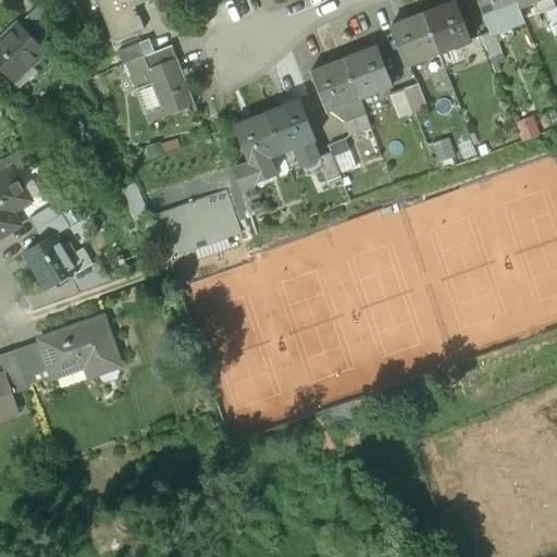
[(97,0),(113,40),(146,27),(136,5),(149,0),(97,0)]
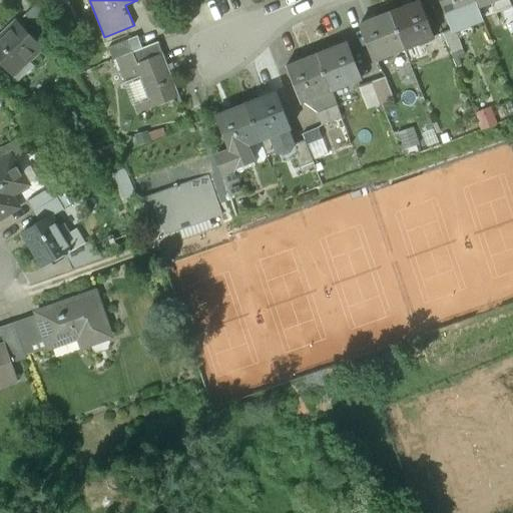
[(419,0),(414,0),(389,10),(403,47),(433,35),(419,0)]
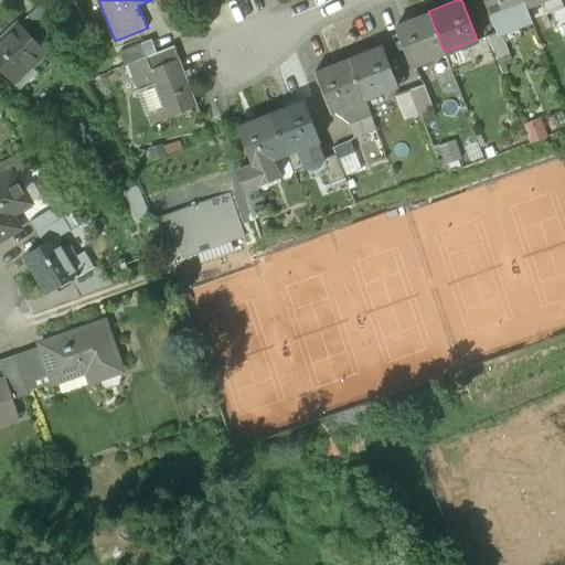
[(521,0),(484,0),(492,19),(524,6),(521,0)]
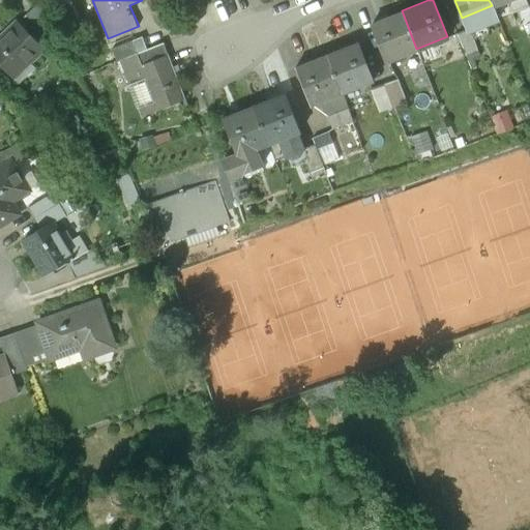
[(52,25),(39,3),(26,16),(41,32),(52,25)]
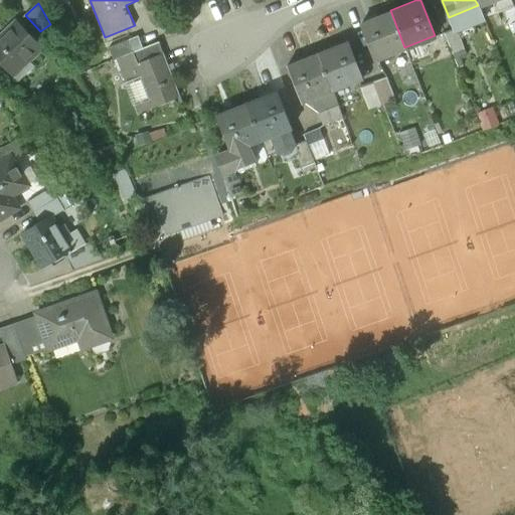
[(390,10),(360,23),(373,58),(404,47),(390,10)]
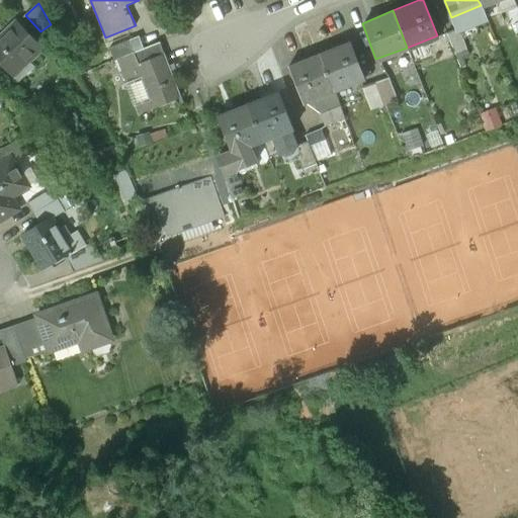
[(42,49),(17,22),(0,38),(0,63),(9,72),(23,59),(27,63),(42,49)]
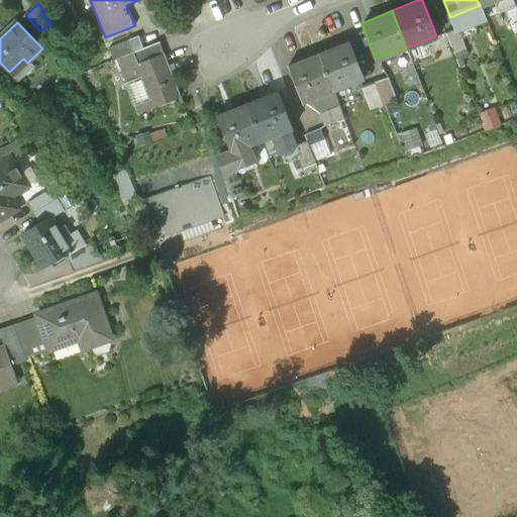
[(131,38),(109,46),(114,60),(119,58),(135,50),(131,38)]
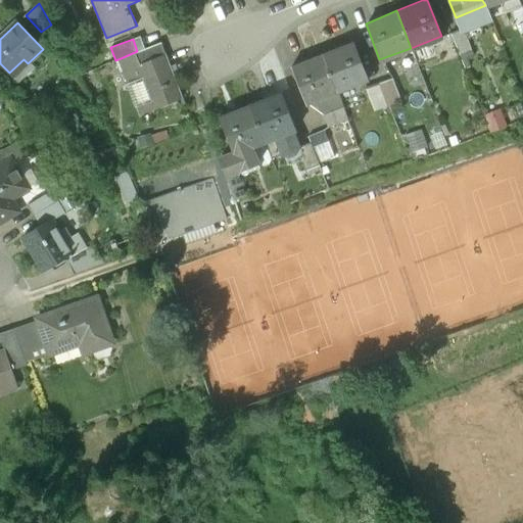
[(137,51),(121,58),(141,114),(181,98),(160,42),(137,51)]
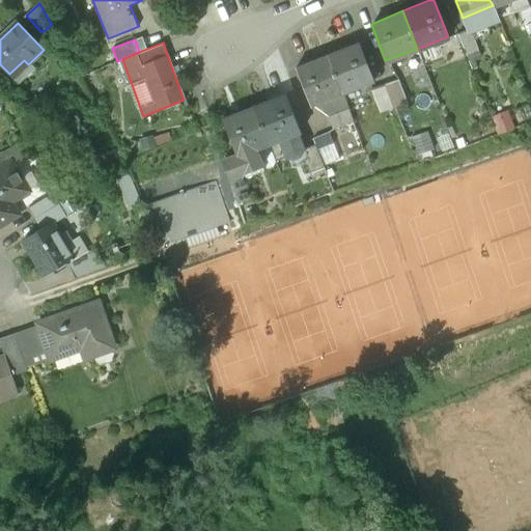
[(358,44),(327,55),(341,92),(371,80),(358,44)]
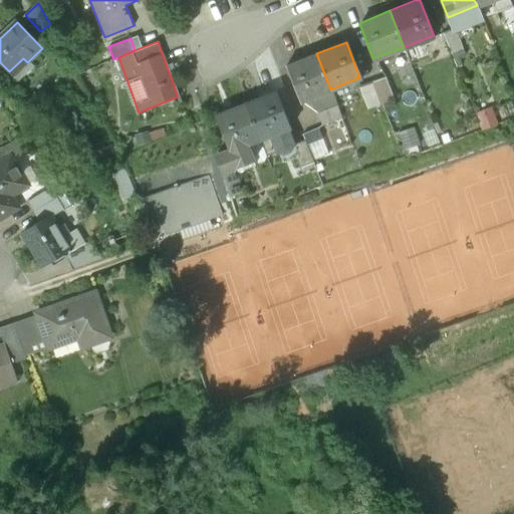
[(316,53),(285,64),(298,101),(330,89),(316,53)]
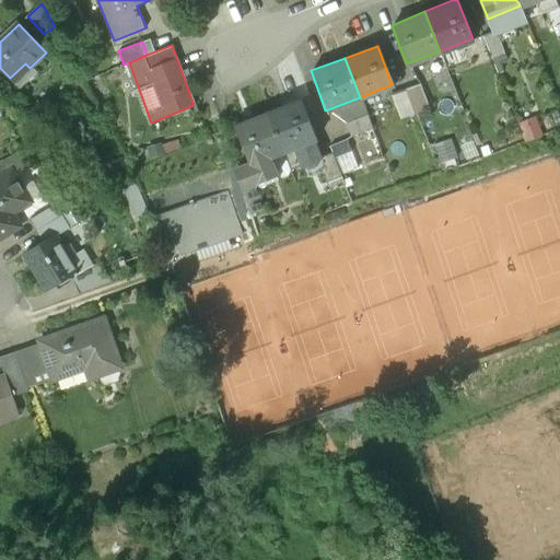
[(407,117),(435,105),(426,80),(397,91),(407,117)]
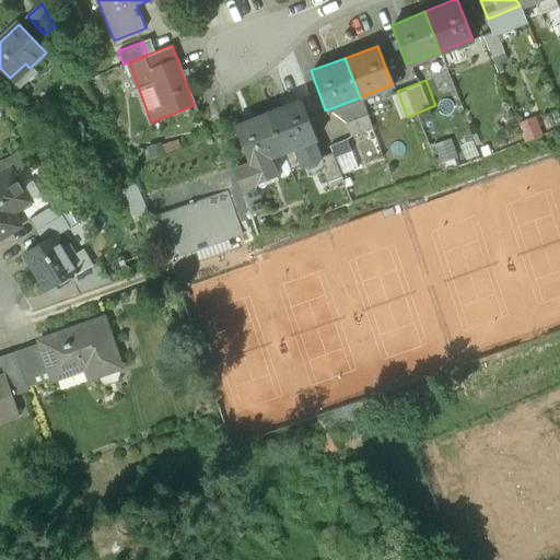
[(301,98),(268,111),(283,151),(291,170),(304,164),(310,165),(316,163),(318,160),(319,156),(313,139),(317,138),(301,98)]
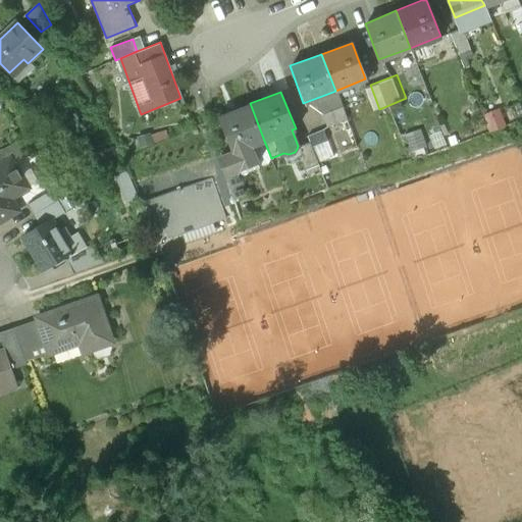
[(250,103),(218,116),(232,153),(264,141),(250,103)]
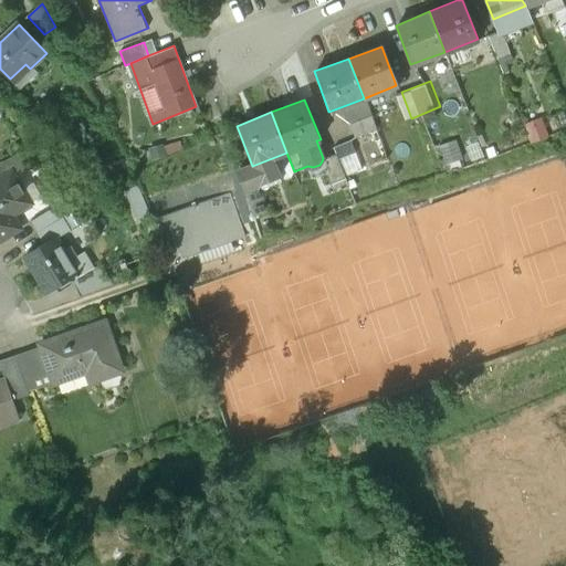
[(19,153),(0,164),(0,176),(1,178),(8,175),(9,177),(27,166),(19,153)]
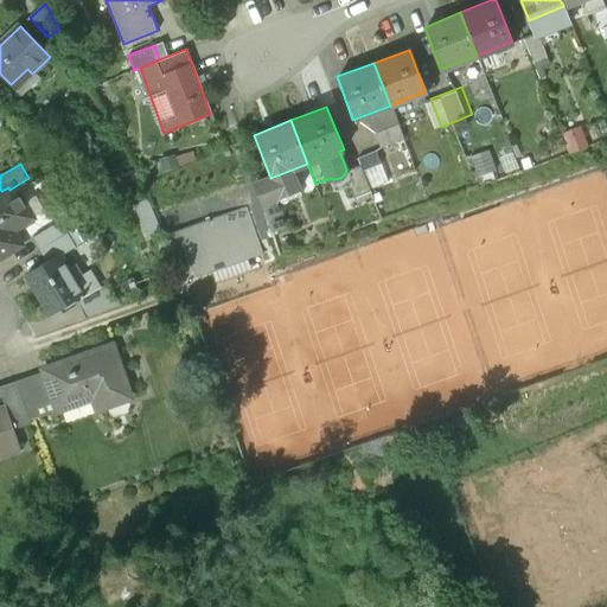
[(359,164),(346,170),(345,173),(355,197),(370,191),(359,164)]
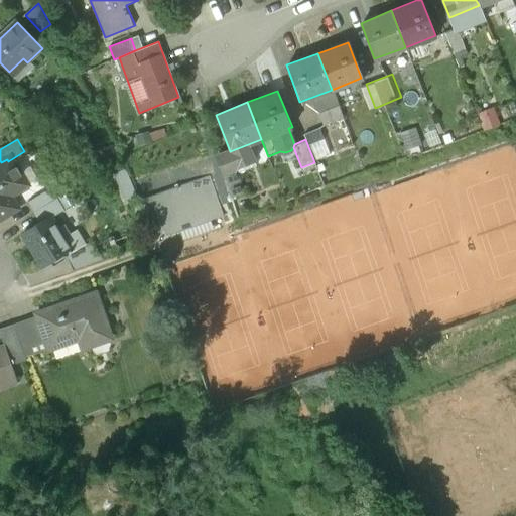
[(1,162),(0,163),(0,218),(18,207),(11,195),(27,184),(20,172),(16,174),(8,161),(7,159),(1,162)]
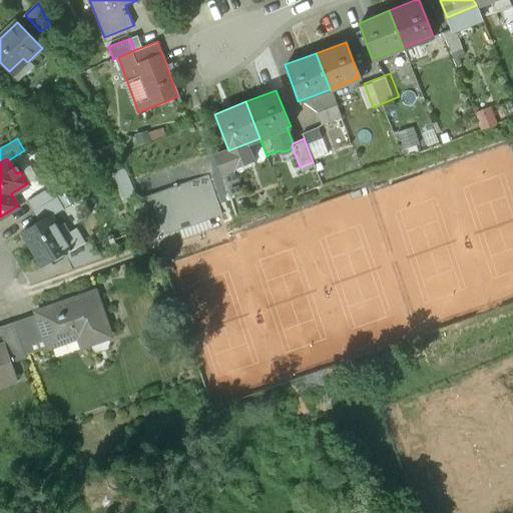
[(209,174),(153,194),(165,228),(221,208),(209,174)]
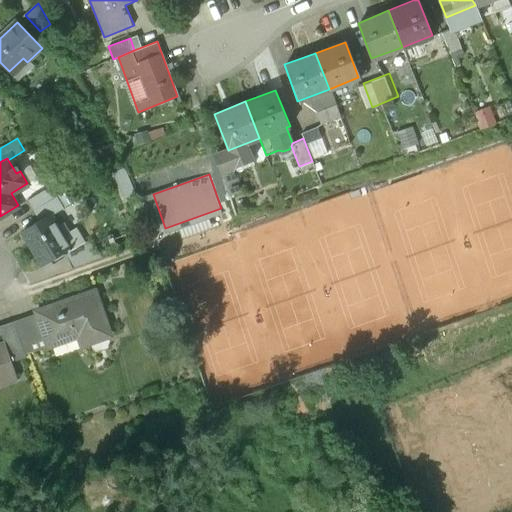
[(58,196),(35,210),(42,221),(51,216),(52,216),(65,208),(58,196)]
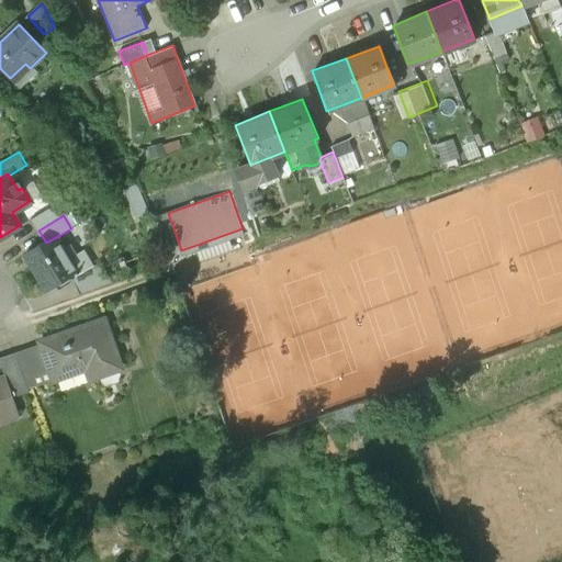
[(46,243),(27,255),(48,289),(78,271),(57,237),(56,237),(46,243)]
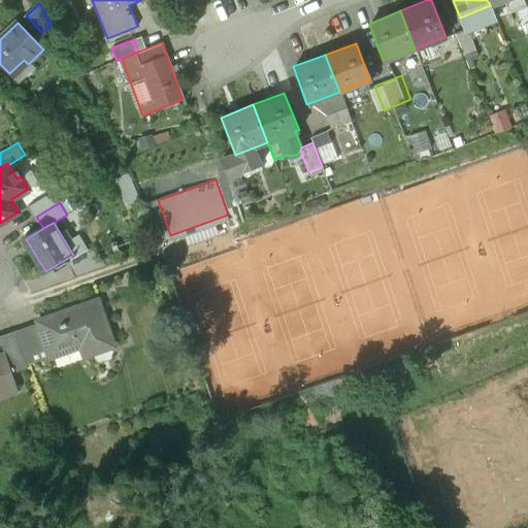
[(97,302),(39,322),(41,326),(15,335),(17,336),(25,361),(26,363),(83,345),(85,353),(111,342),(97,302)]
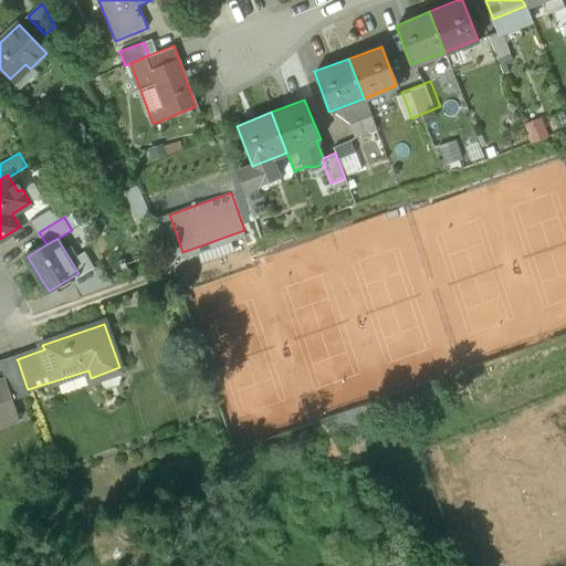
[(18,360),(1,366),(4,377),(10,394),(27,387),(18,360)]
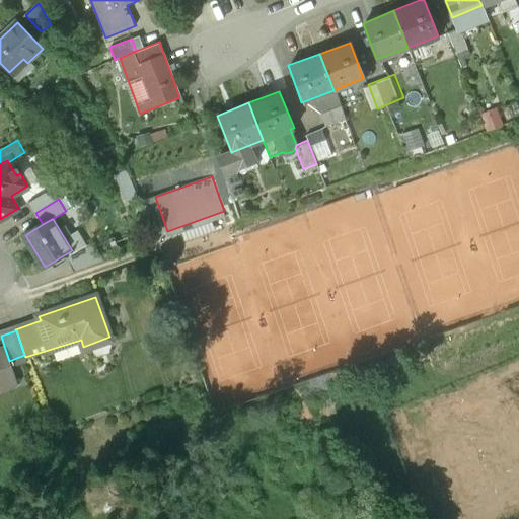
[(4,346),(0,347),(0,389),(17,384),(9,361),(4,346)]
